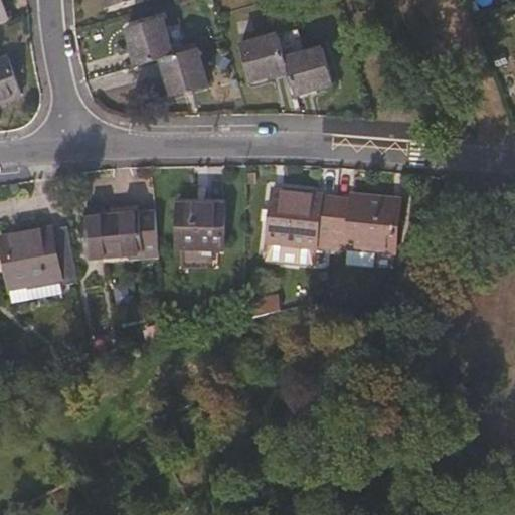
[(0,0),(0,23),(8,21),(0,0)]
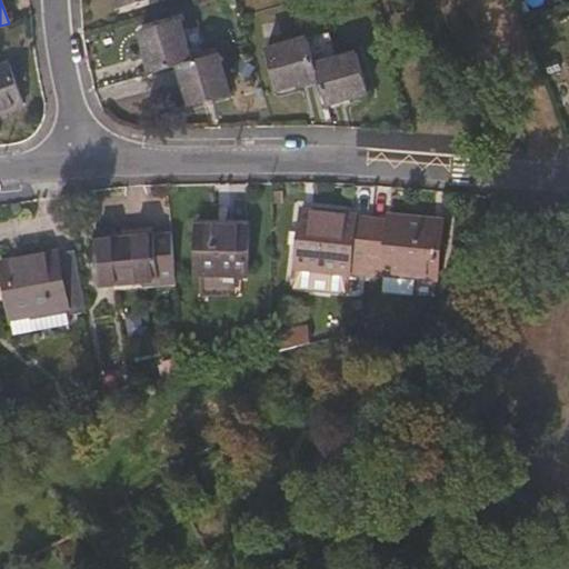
[(190,61),(179,20),(140,31),(151,73),(178,66),(190,61)]
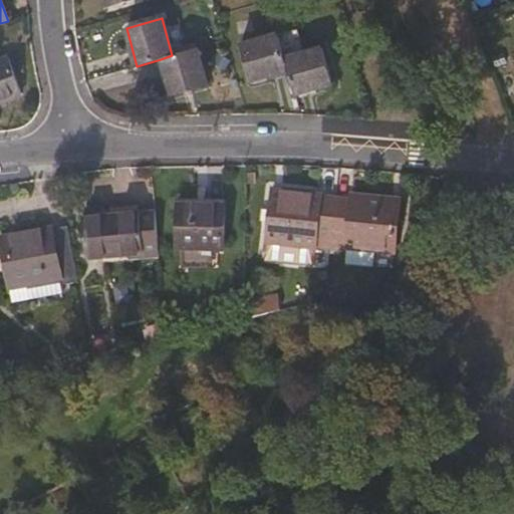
[(332,83),(323,49),(305,54),(298,30),(280,35),(278,35),(288,71),(295,95),(332,83)]
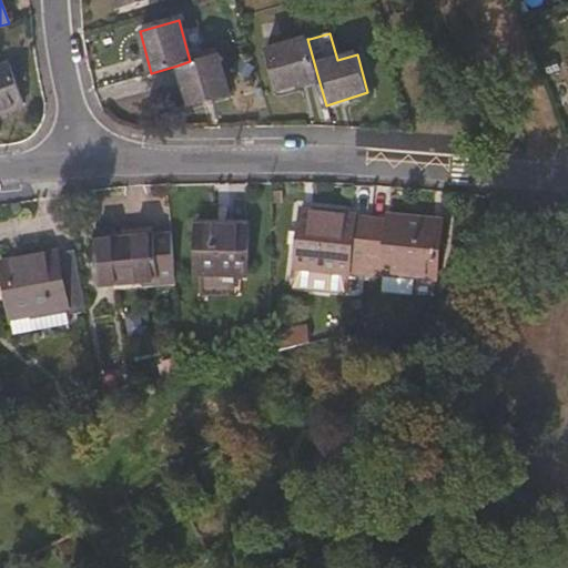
[(318,79),(307,39),(265,50),(276,90),(318,79)]
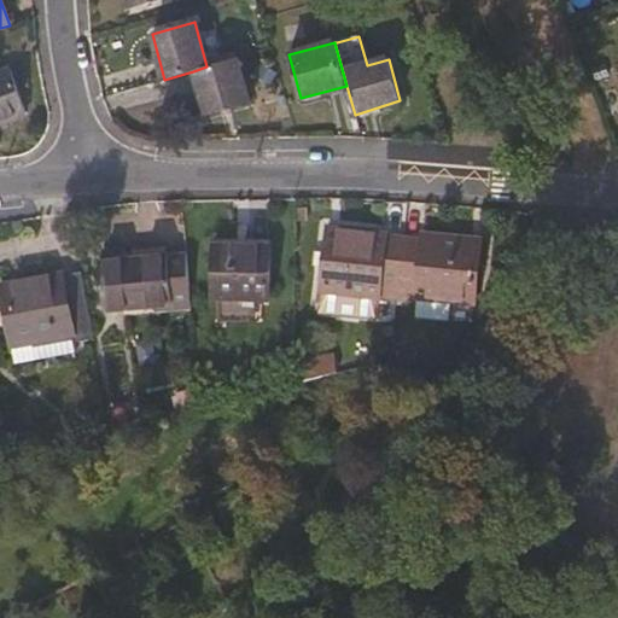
[(249,105),(235,59),(207,66),(193,71),(208,117),(249,105)]
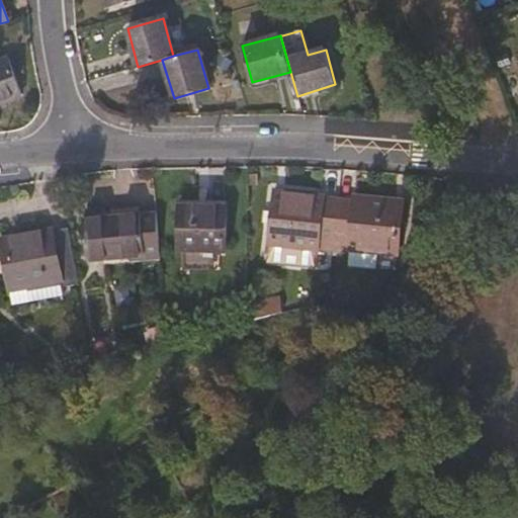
[(0,102),(22,94),(8,59),(0,61),(0,102)]
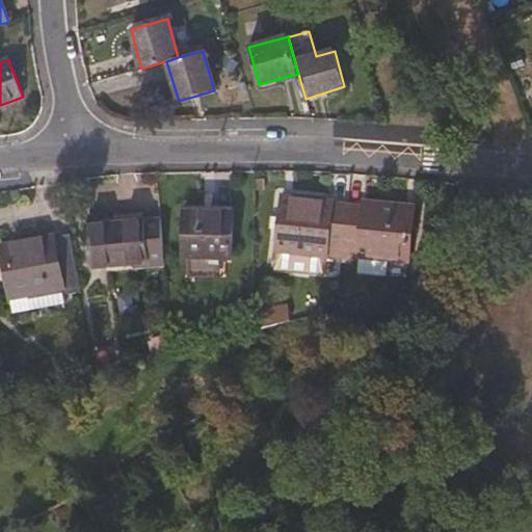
[(321,263),(322,251),(338,253),(343,203),(280,196),(273,258),(321,263)]
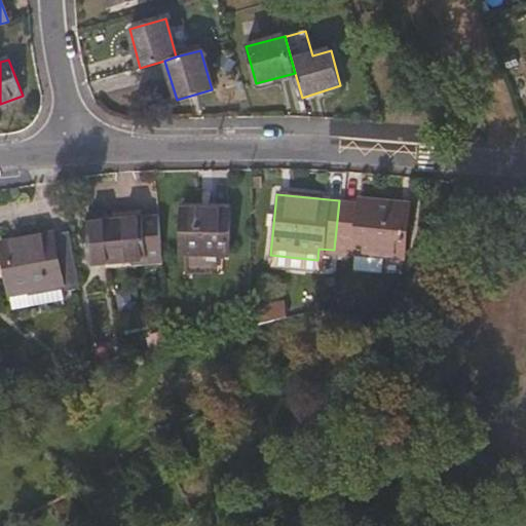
[(339,200),(334,250),(333,262),(344,262),(344,251),(351,252),(350,270),(379,272),(380,255),(399,255),(404,201),(353,197),(354,201),(339,200)]
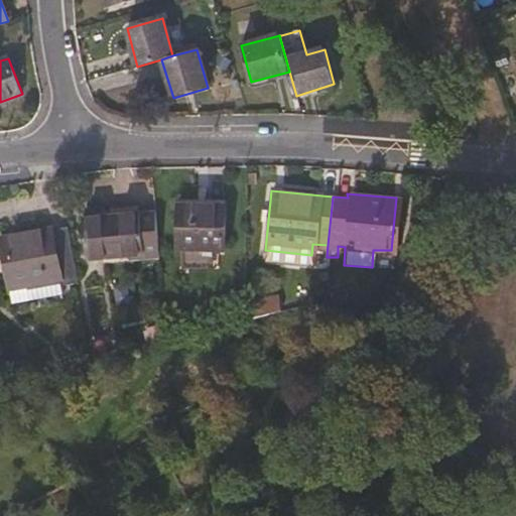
[(221,248),(222,204),(174,203),(174,247),(221,248)]
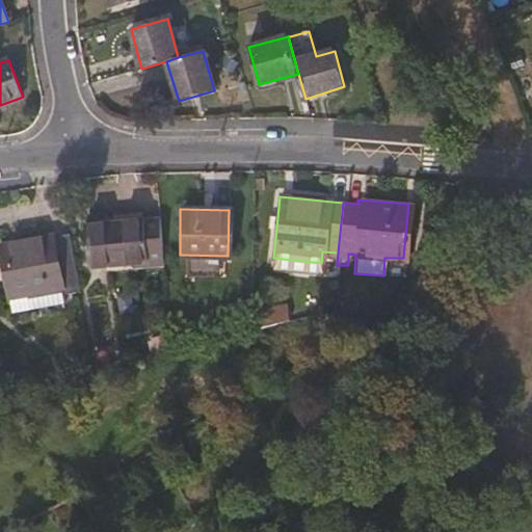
[(143,261),(139,218),(81,224),(86,266),(143,261)]
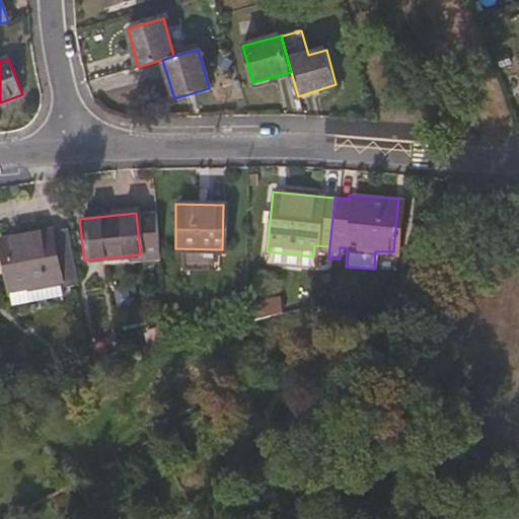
[(142,238),(157,237),(156,217),(141,218),(142,238)]
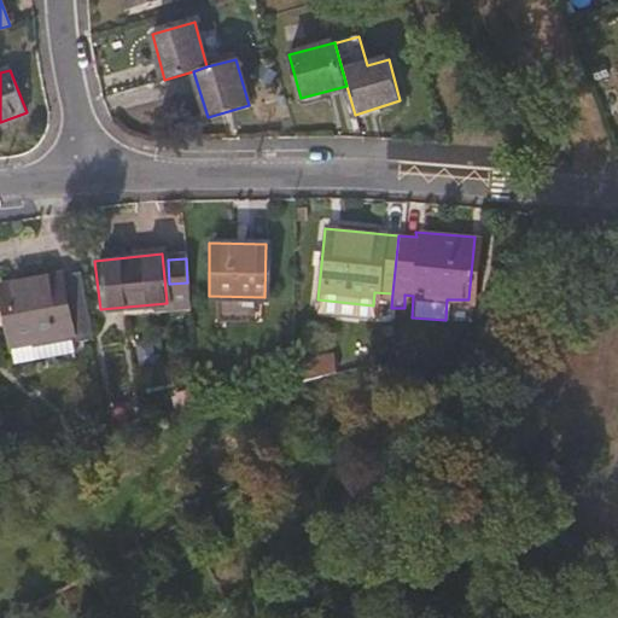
[(89,338),(77,272),(58,275),(58,272),(0,283),(0,299),(11,355),(70,344),(70,342),(89,338)]
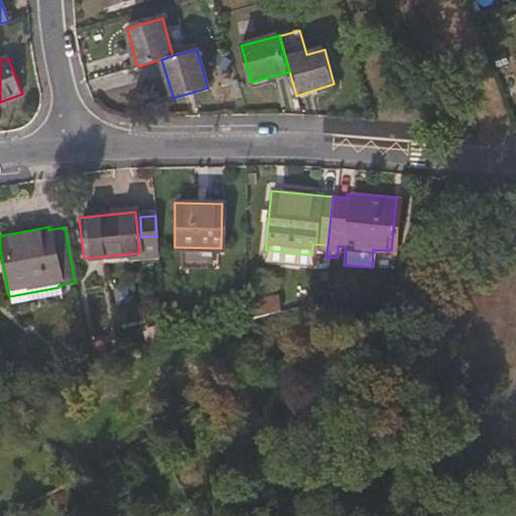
[(308,301),(303,281),(241,298),(241,319),(308,301)]
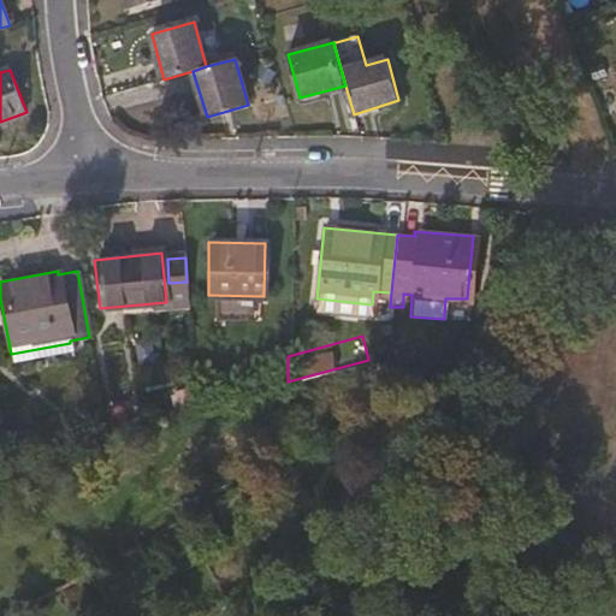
[(136,343),(138,366),(157,363),(154,341),(136,343)]
